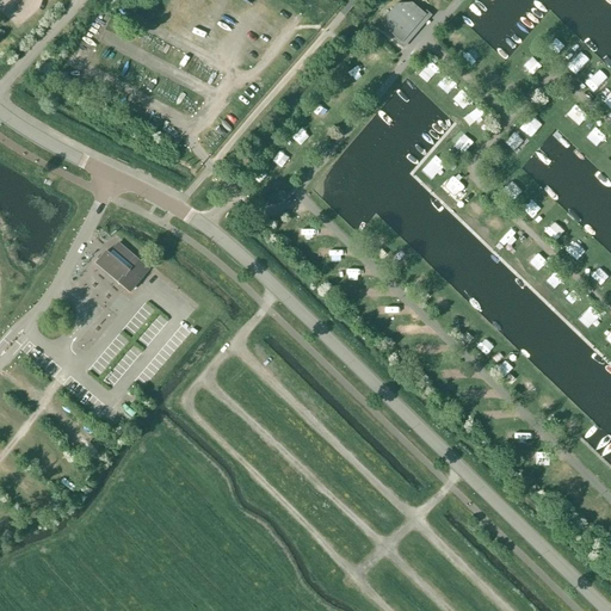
[(401,43),(425,16),(411,4),(396,5),(386,16),(388,31),(401,43)]
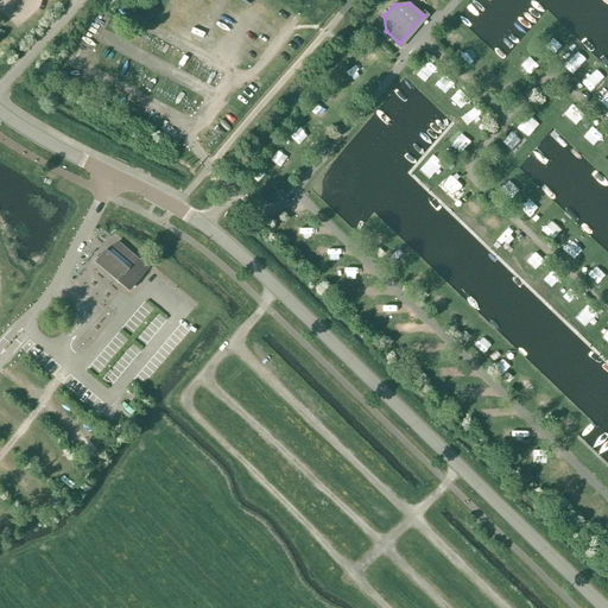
[(424,78),(434,64),(425,58),(415,73),(424,78)]
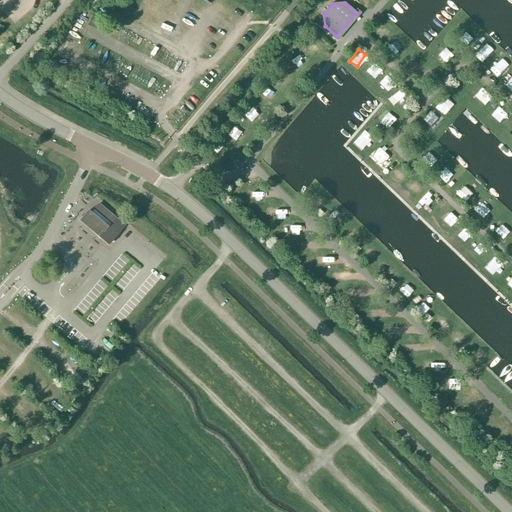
[(475,95),(485,106),(494,98),(483,87),(475,95)]
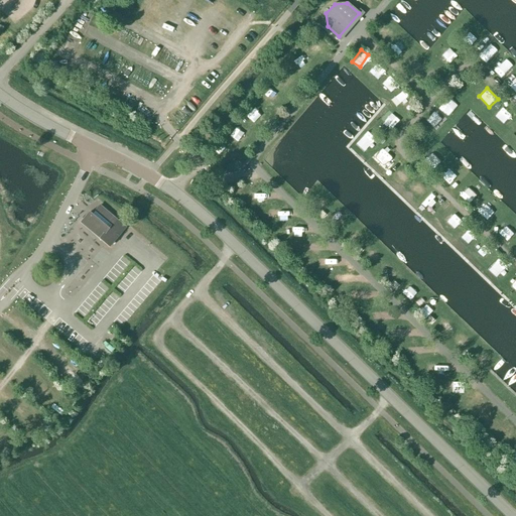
[(448,97),(439,107),(448,115),(458,105),(448,97)]
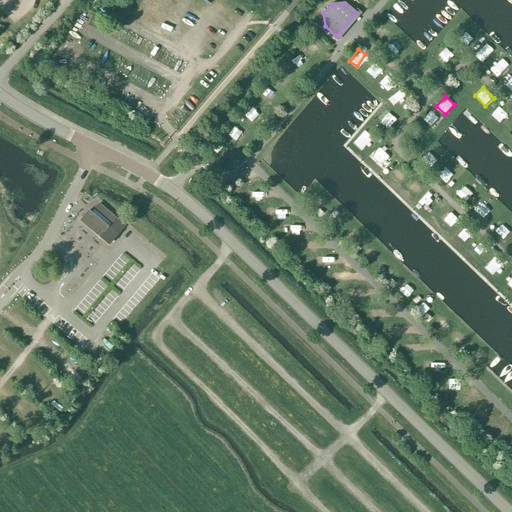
[(427,123),(435,111),(432,109),(424,120),(427,123)]
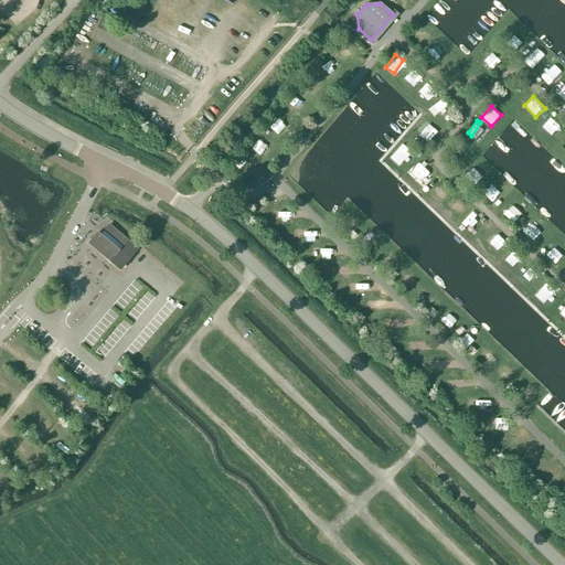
[(400,166),(413,152),(404,144),(391,156),(400,166)]
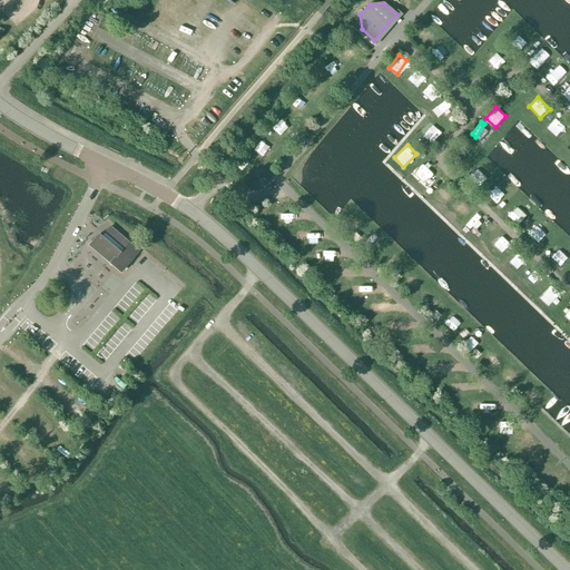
[(477,213),(465,225),(475,234),(487,222),(477,213)]
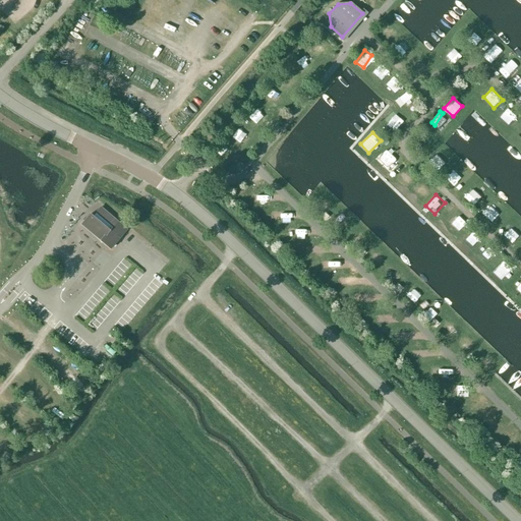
[(126,230),(101,208),(93,217),(90,215),(81,225),(110,249),(126,230)]
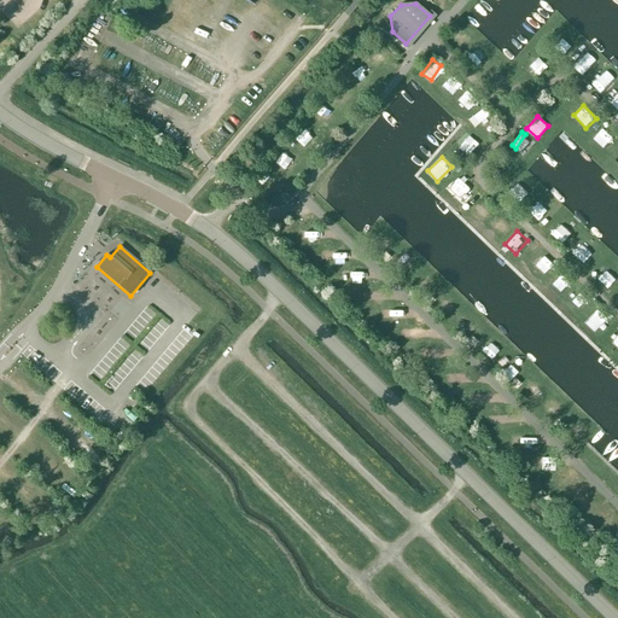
[(551,281),(559,290),(567,283),(559,274),(551,281)]
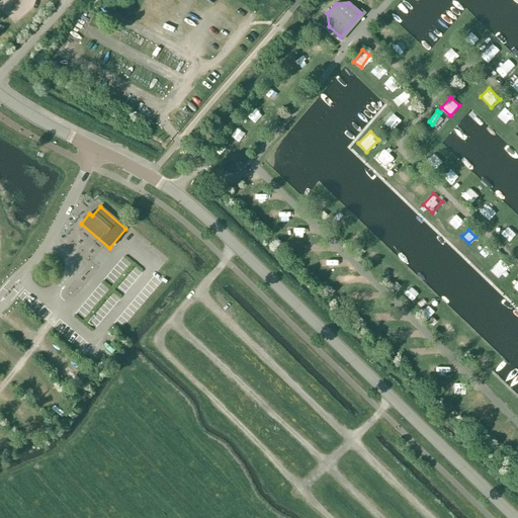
[(508,274),(512,270),(499,259),(496,263),(508,274)]
